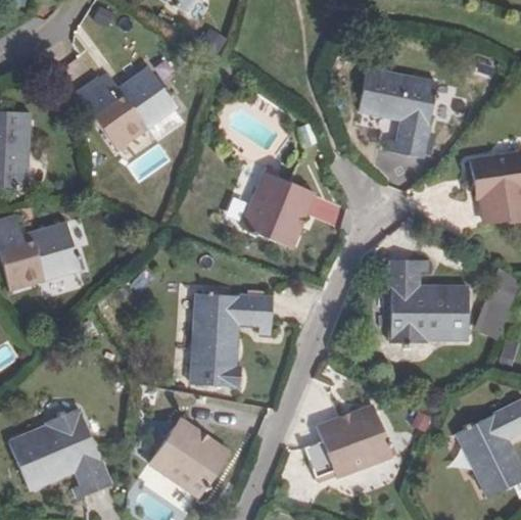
[(123,92),(119,84),(109,91),(98,75),(76,90),(117,148),(178,106),(148,63),(126,79),(131,87),(123,92)]
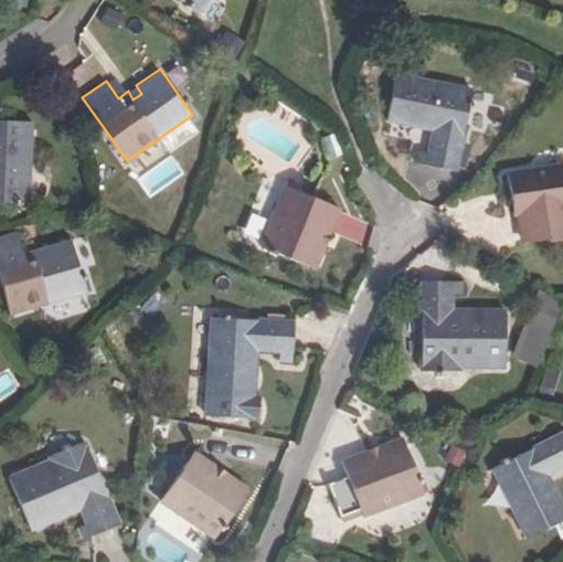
[(416,162),(455,171),(456,163),(460,144),(464,126),(471,88),(399,72),(389,120),(432,130),(427,152),(420,150),(416,162)]
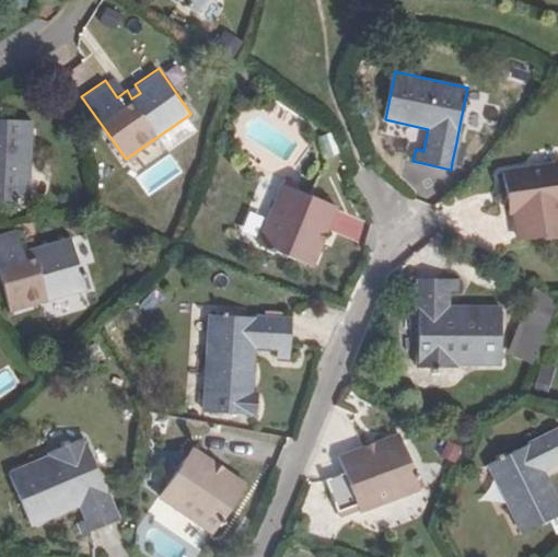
[(140,93),(135,84),(127,90),(131,99),(140,93)]
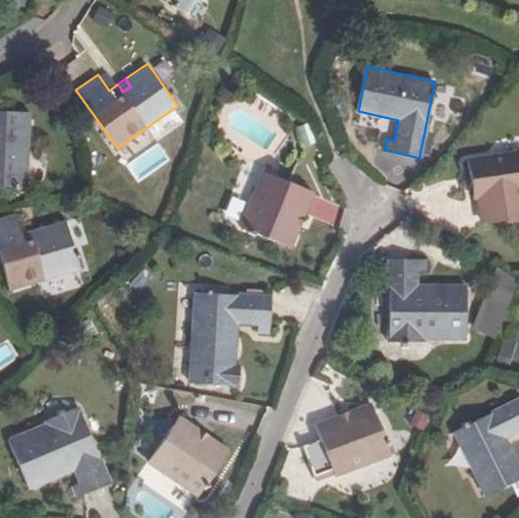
[(435,81),(427,116),(444,119),(451,85),(435,81)]
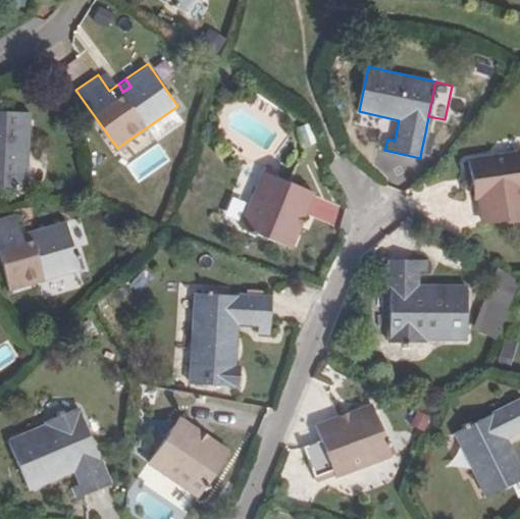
[(0,186),(26,188),(30,113),(0,110),(0,186)]
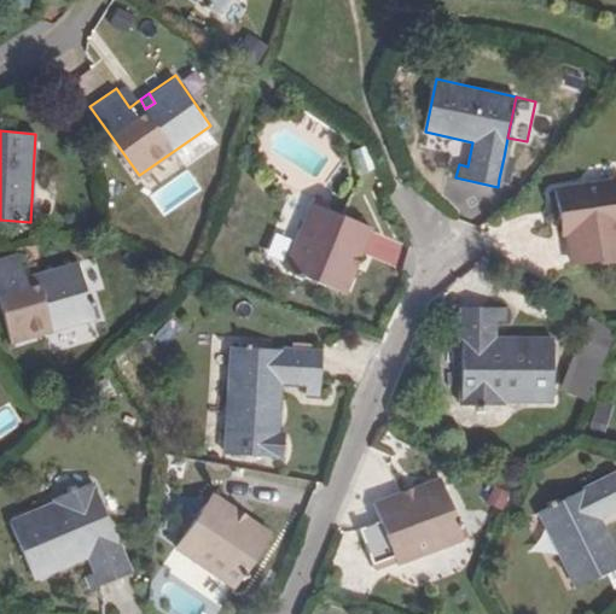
[(510,158),(504,157),(499,179),(506,181),(510,158)]
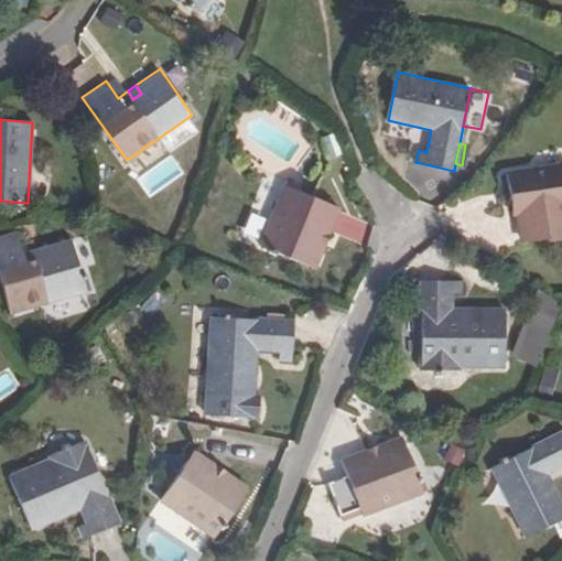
[(561,161),(508,171),(511,198),(519,198),(521,214),(518,214),(521,241),(549,237),(549,240),(561,238),(561,161)]
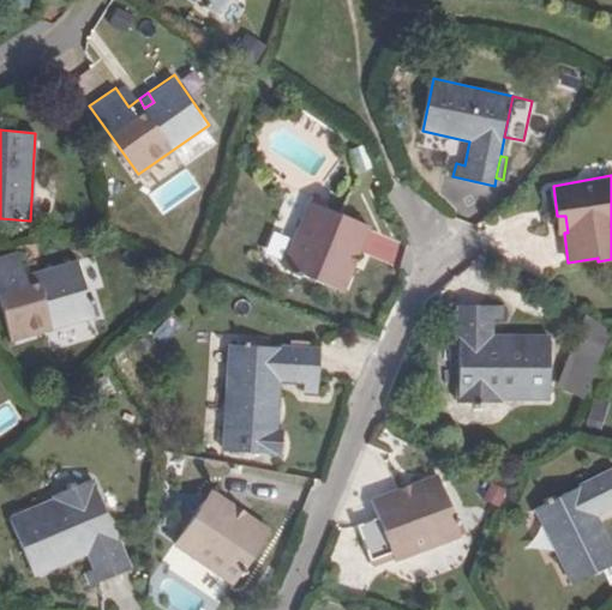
[(285,265),(343,290),(353,264),(347,260),(352,248),(360,251),(370,225),(311,201),(285,265)]
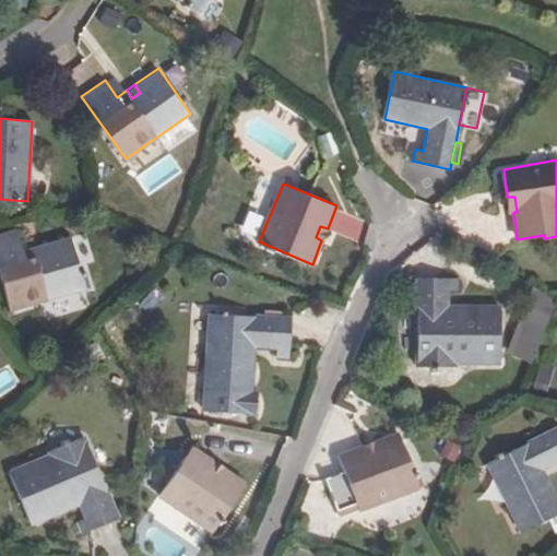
[(35,255),(33,246),(22,249),(19,239),(0,244),(0,269),(11,308),(85,286),(71,235),(43,244),(45,252),(35,255)]
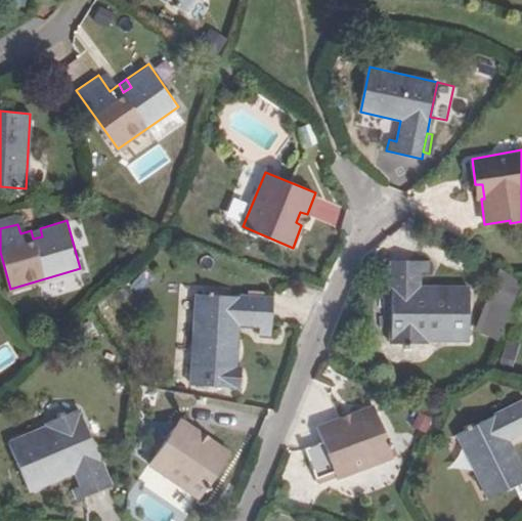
[(42,236),(40,228),(31,230),(33,239),(42,236)]
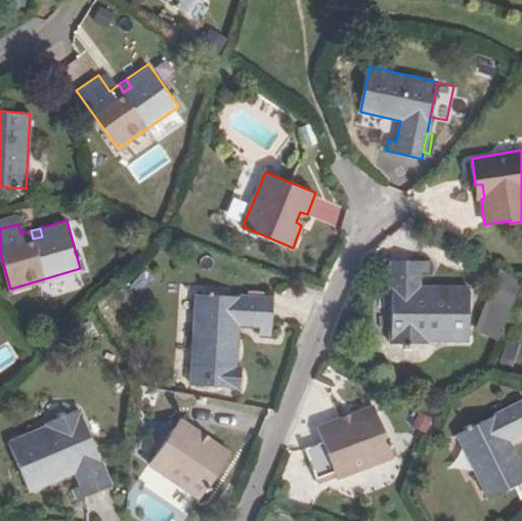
[(430,344),(430,341),(469,341),(470,287),(420,286),(420,273),(430,272),(430,261),(393,260),(392,343),(430,344)]
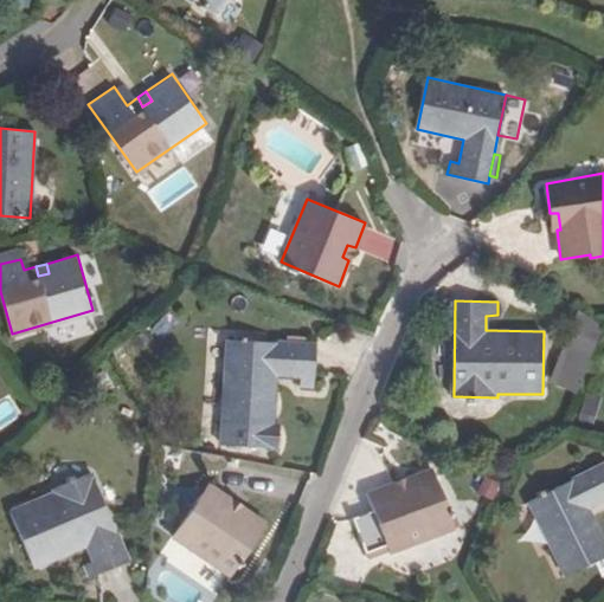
[(551,379),(578,389),(603,327),(603,319),(579,309),(551,379)]
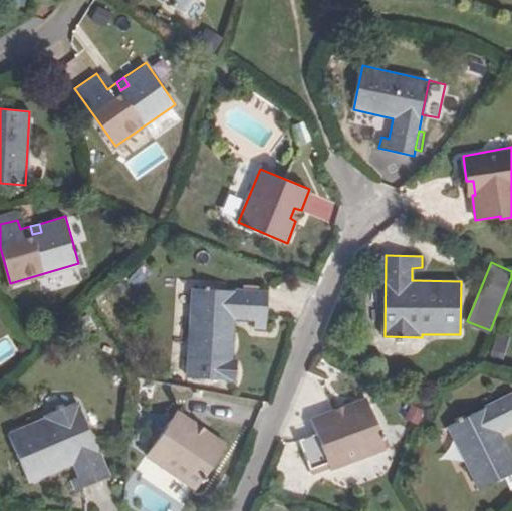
[(193,289),(189,358),(233,361),(236,320),(255,321),(255,328),(266,329),(269,293),(193,289)]
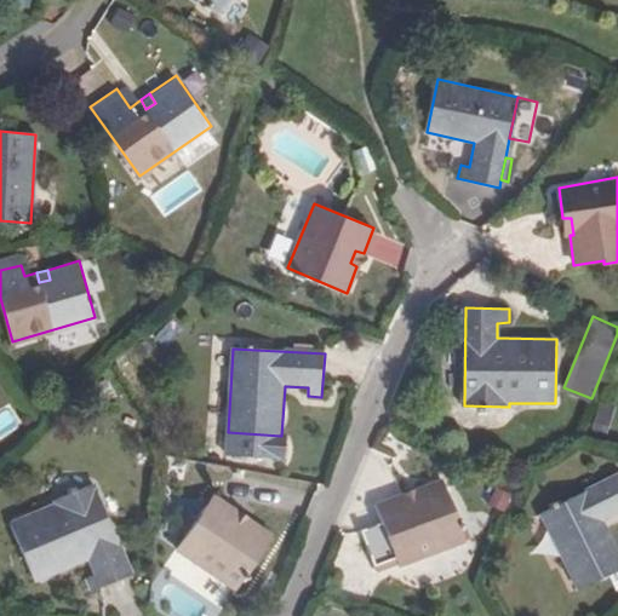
[(617,475),(539,513),(577,589),(617,569),(617,546),(606,522),(617,514),(617,475)]
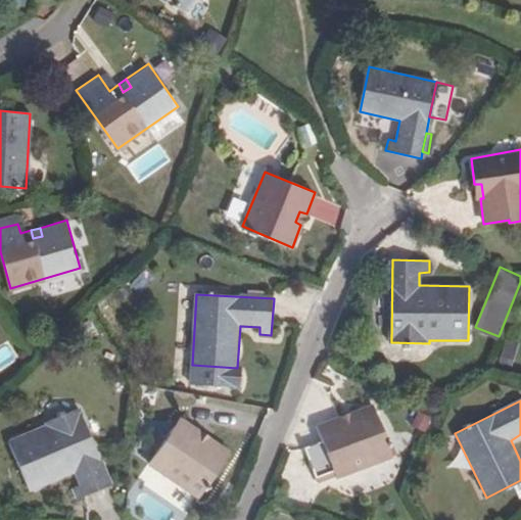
[(336,474),(337,477),(392,456),(373,406),(352,414),(354,419),(341,425),(338,419),(318,427),(323,440),(305,447),(318,481),(336,474)]
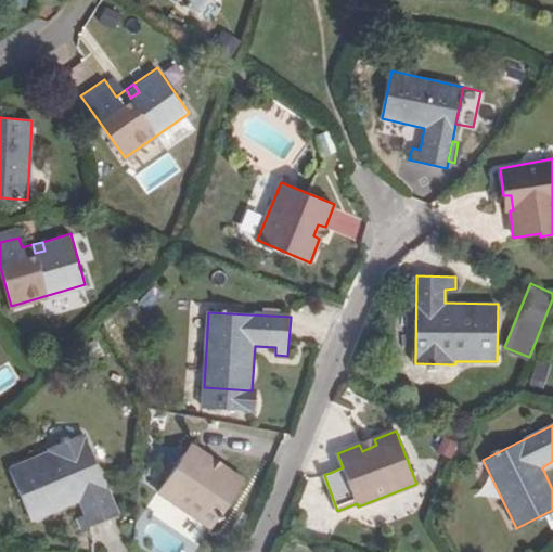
[(84,530),(118,514),(84,434),(49,448),(48,452),(10,469),(33,522),(82,500),(89,513),(78,518),(84,530)]
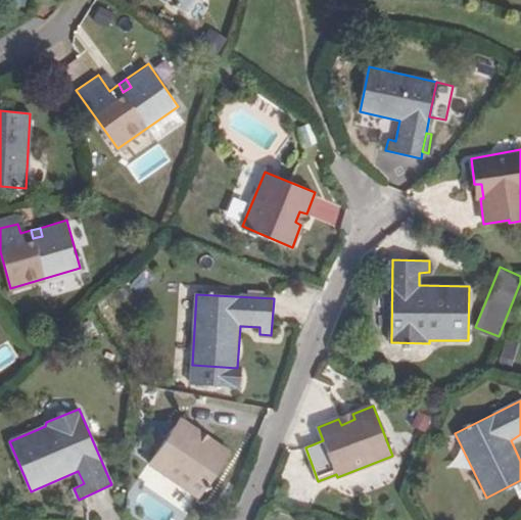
[(150,463),(199,497),(230,453),(211,439),(207,445),(196,438),(200,431),(181,418),(150,463)]
